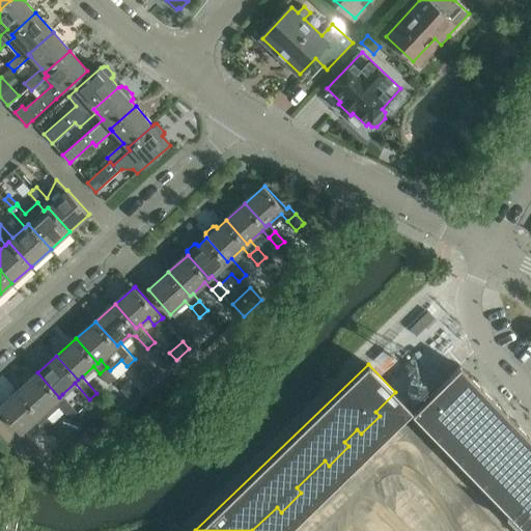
[(107,367),(100,373),(109,383),(115,376),(110,370),(107,367)]
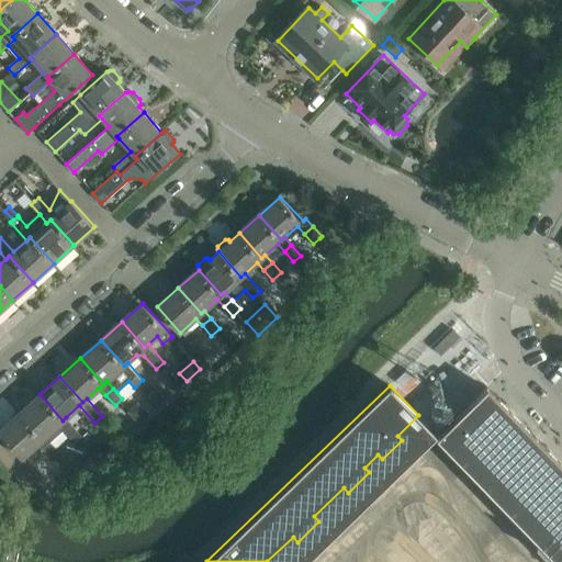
[(156,389),(148,395),(159,406),(166,400),(156,389)]
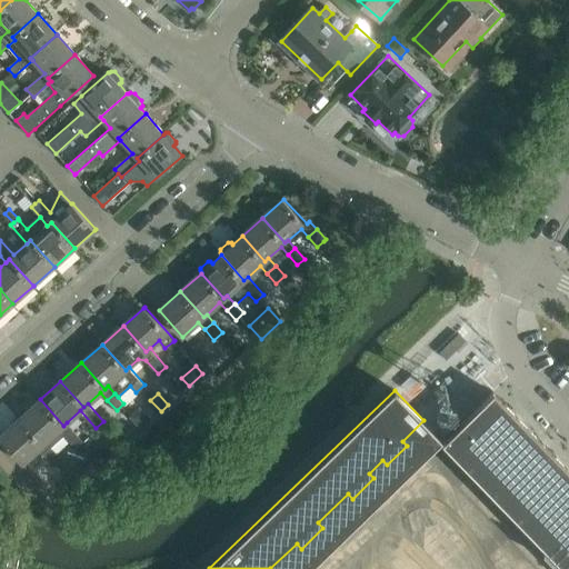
[(478,409),(461,425),(568,536),(568,471),(493,395),(478,409)]
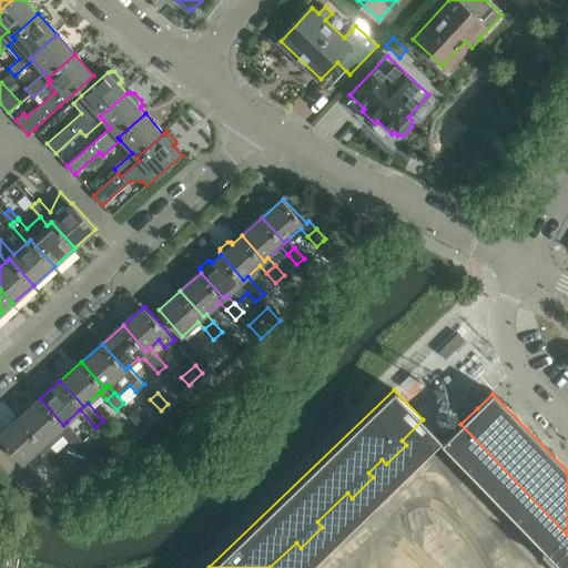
[(40,398),(19,417),(42,443),(46,440),(51,446),(63,435),(74,447),(82,439),(67,422),(63,425),(40,398)]
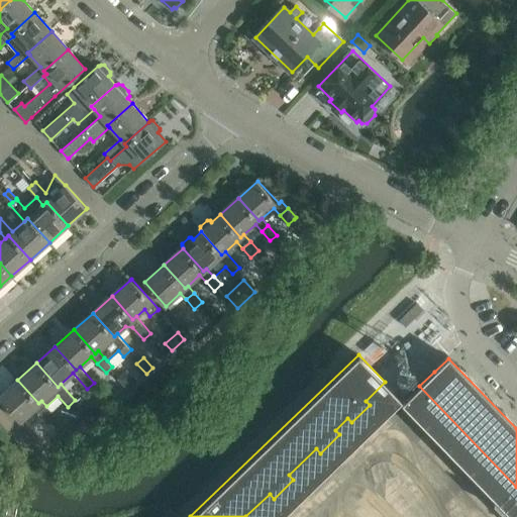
[(131,375),(121,383),(127,391),(137,382),(131,375)]
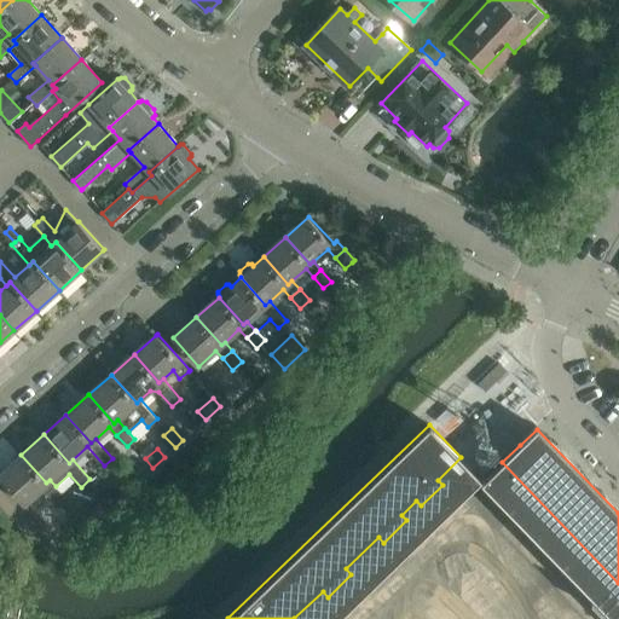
[(21,455),(0,473),(0,478),(23,504),(41,487),(58,507),(67,499),(56,486),(50,480),(46,482),(21,455)]
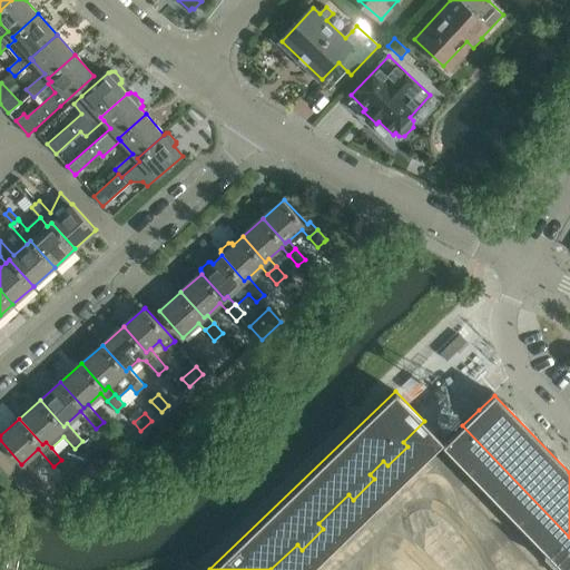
[(100,450),(91,458),(100,468),(109,460),(100,450)]
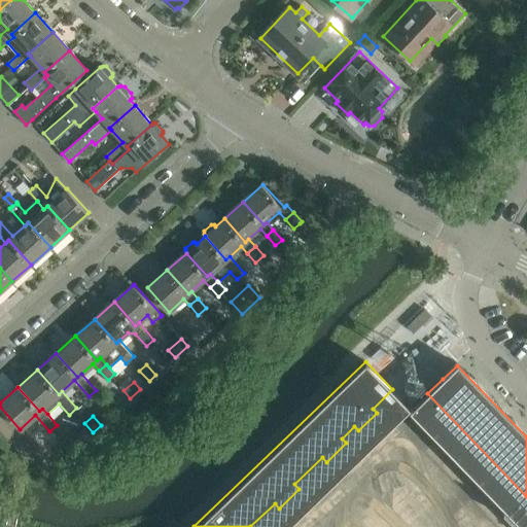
[(70,431),(63,437),(74,450),(80,444),(70,431)]
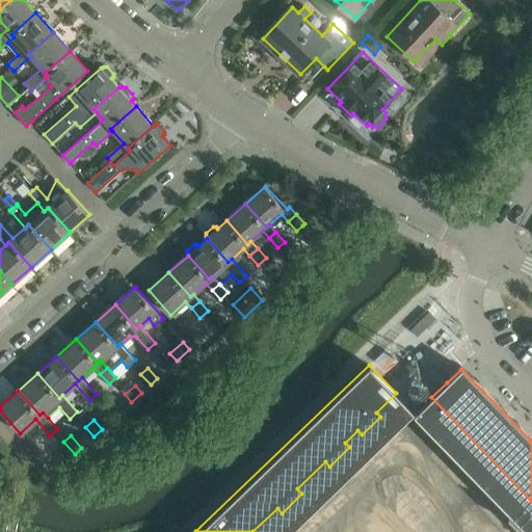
[(64,445),(52,455),(61,467),(74,455),(64,445)]
